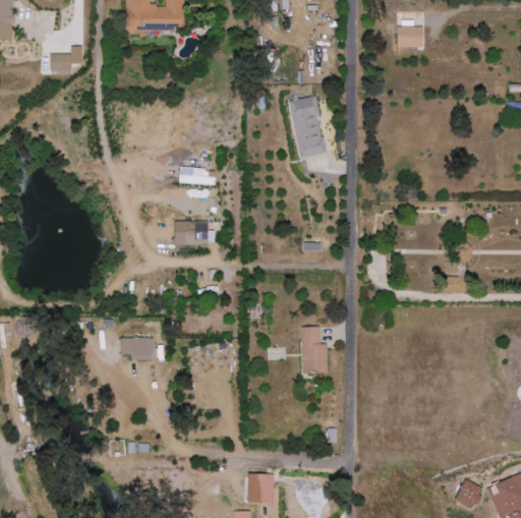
[(0,0),(0,37),(13,38),(13,0),(0,0)]
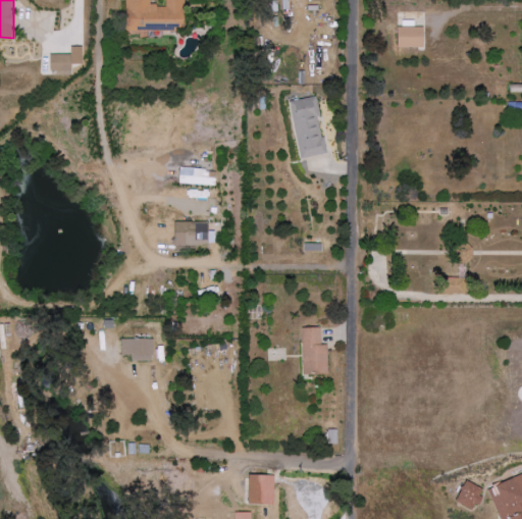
[(165,0),(165,2),(150,3),(149,0),(125,0),(126,29),(185,28),(184,0),(165,0)]
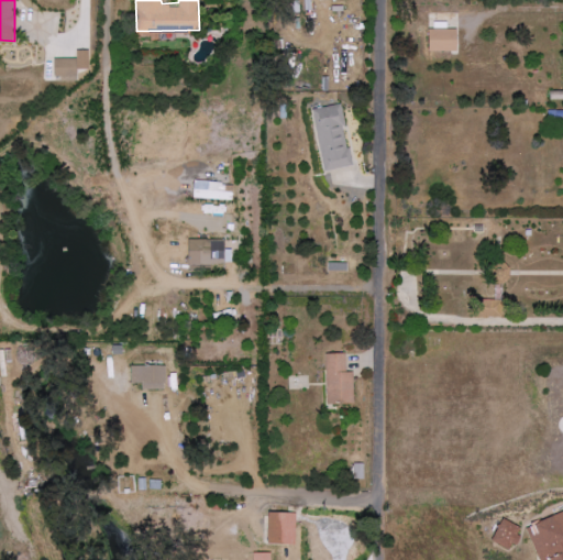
[(457,26),(429,26),(429,48),(456,48),(457,26)]
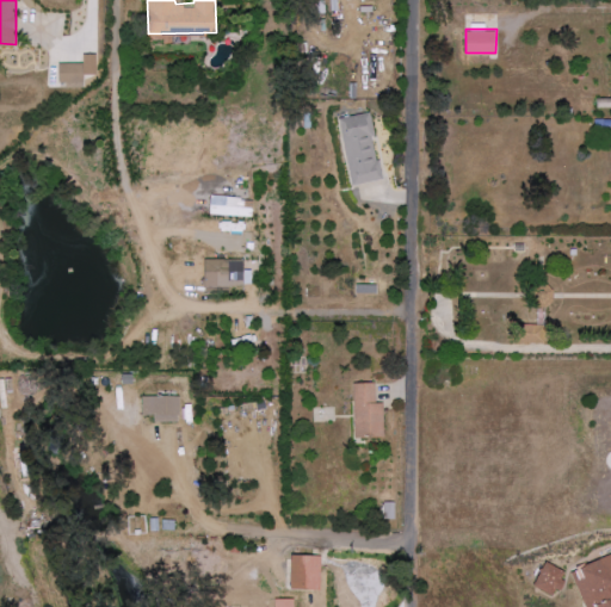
[(97,72),(96,51),(82,53),(82,61),(57,61),(59,80),(84,79),(84,72),(97,72)]
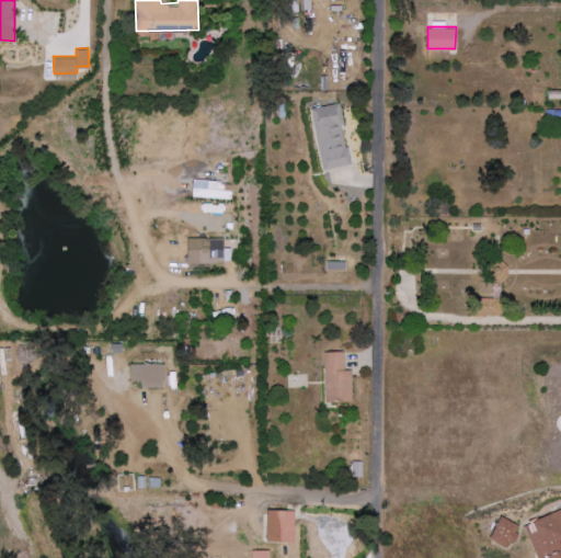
[(310,106),(322,168),(351,162),(339,101),(310,106)]
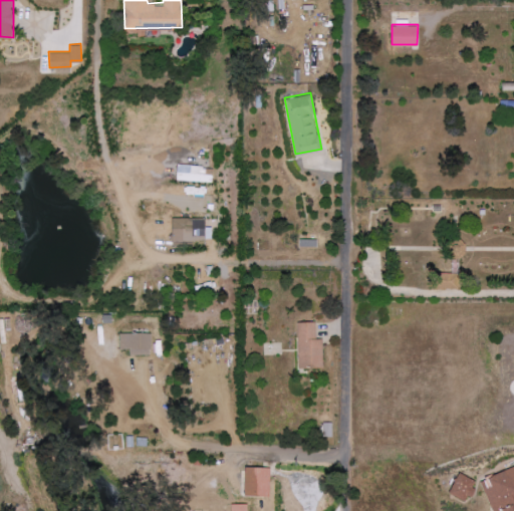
[(205,235),(205,217),(172,216),(172,239),(192,239),(192,235),(205,235)]
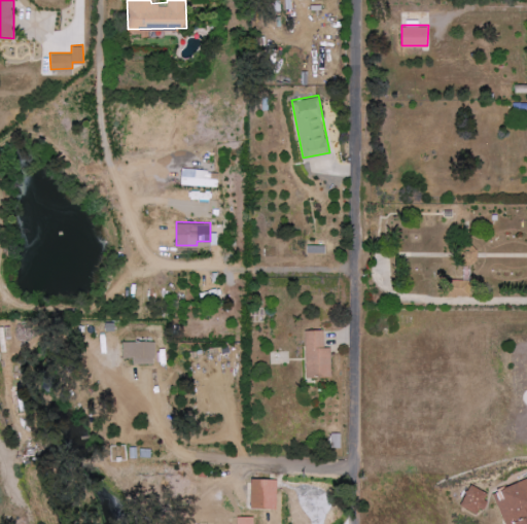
[(330,345),(323,346),(323,328),(305,328),(306,376),(330,376),(330,345)]
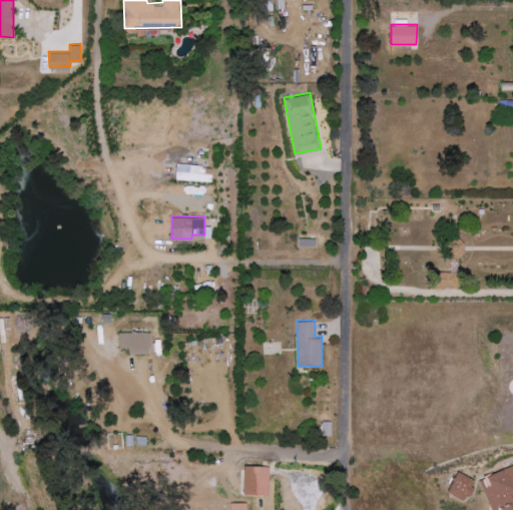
[(150,331),(119,331),(119,348),(128,348),(129,352),(150,352),(150,331)]
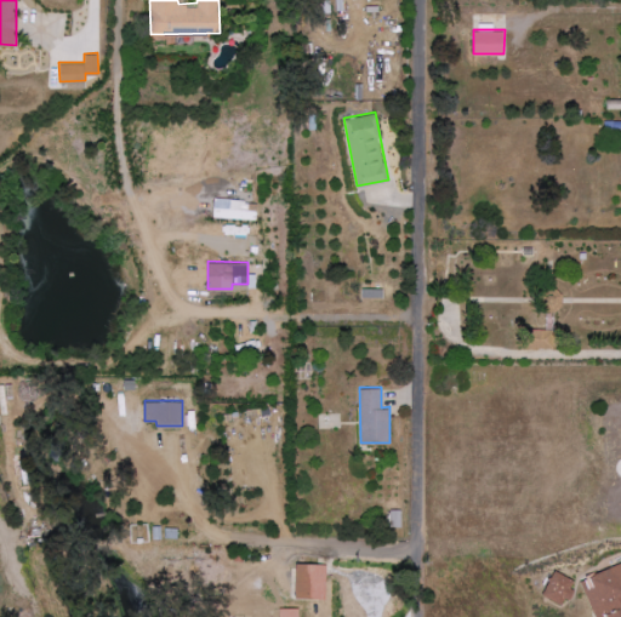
[(389,508),(388,527),(399,527),(400,508),(389,508)]
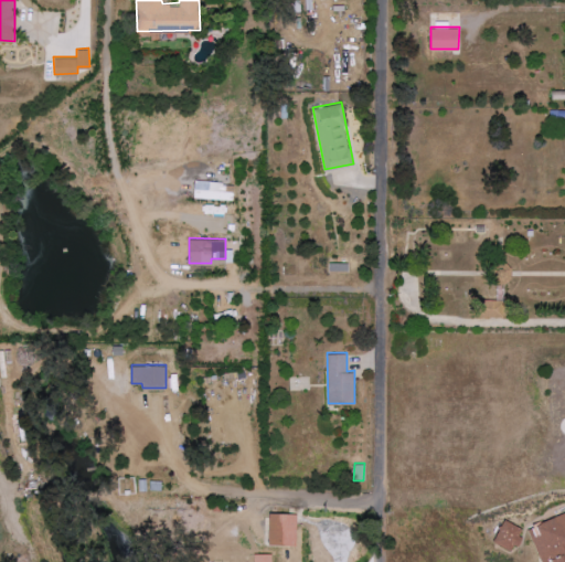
[(564,561),(564,511),(529,526),(542,561),(564,561)]
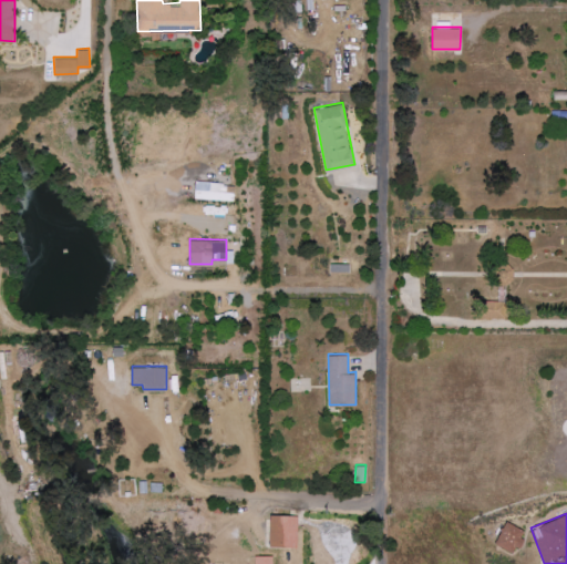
[(270,545),(296,546),(297,514),(270,514),(270,545)]
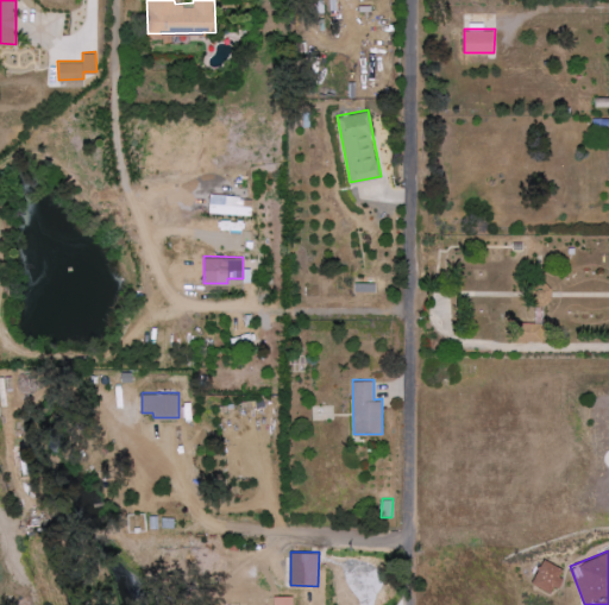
[(531,581),(552,593),(565,568),(544,558),(531,581)]
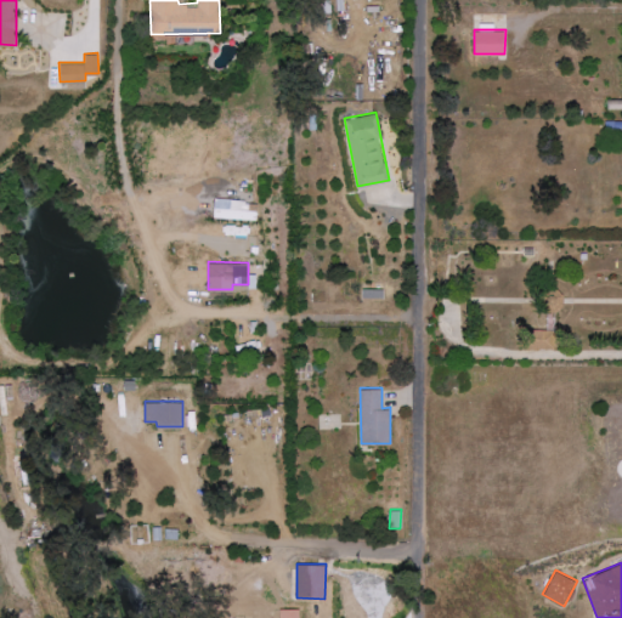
[(298,617),(298,607),(278,607),(278,617),(298,617)]
